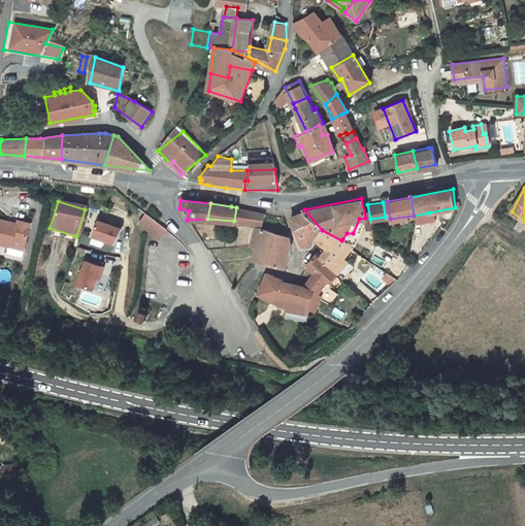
[(261,225),(264,212),(236,207),(234,221),(261,225)]
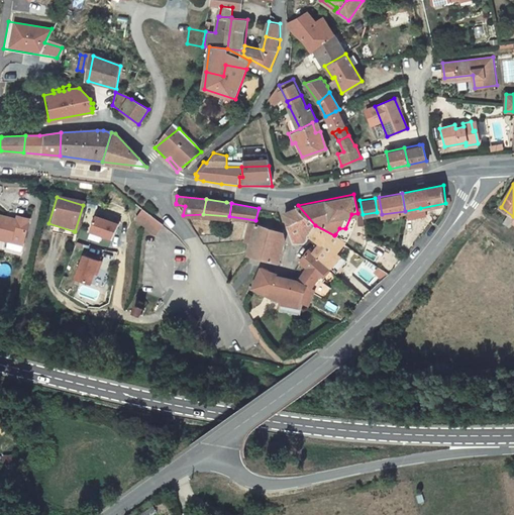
[(185,206),(176,204),(183,215),(185,206)]
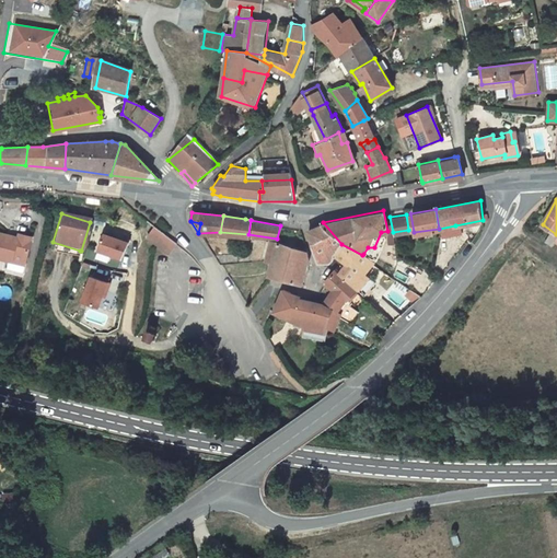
[(0,247),(6,250),(24,255),(33,227),(20,223),(19,227),(0,222),(0,247)]
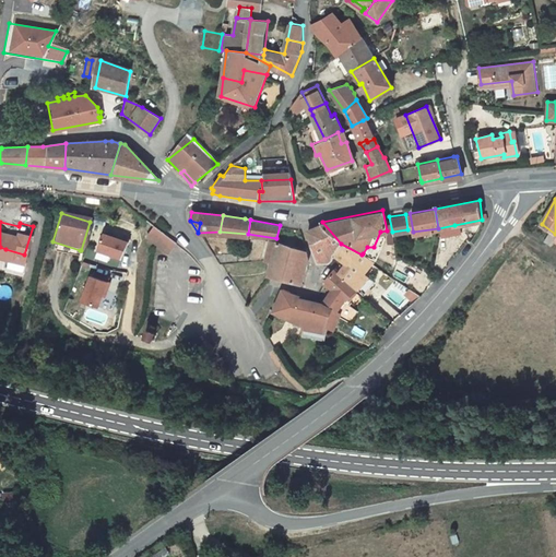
[(341,244),(322,222),(307,232),(308,237),(311,250),(317,262),(327,263),(334,257),(331,255),(341,244)]
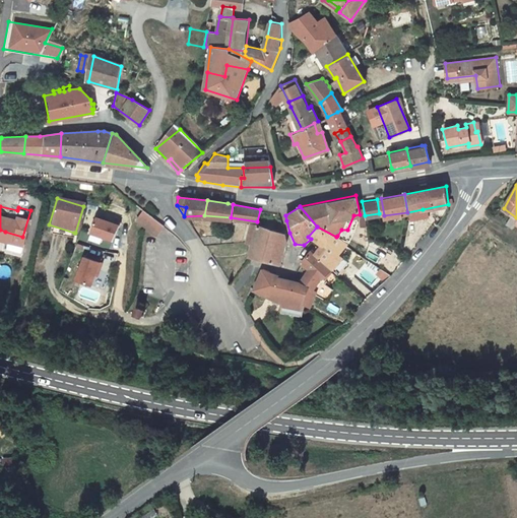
[(423,209),(407,212),(406,220),(424,218),(423,209)]
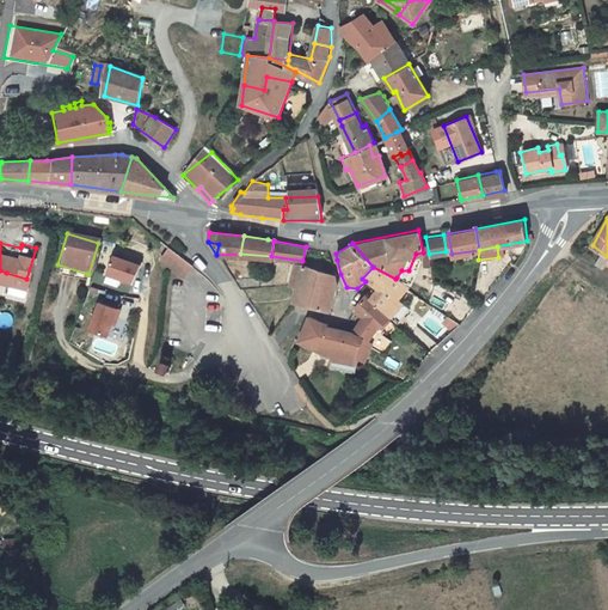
[(182,281),(190,268),(166,250),(159,264),(176,276),(182,281)]
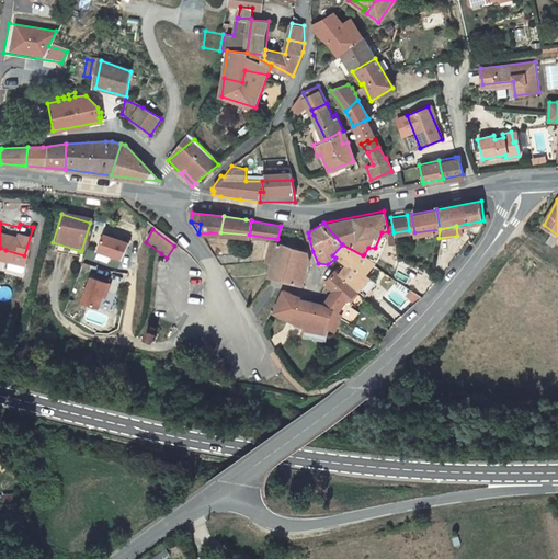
[(101,232),(95,249),(120,258),(127,240),(118,237),(118,239),(101,232)]
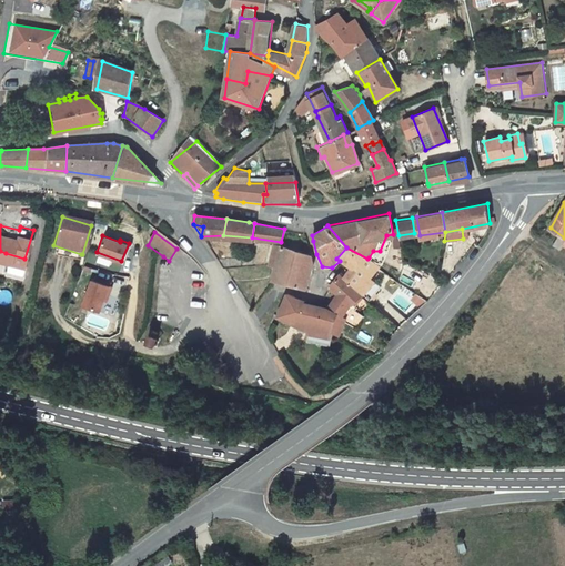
[(564,242),(557,238),(551,249),(560,254),(563,251),(564,252),(564,242)]
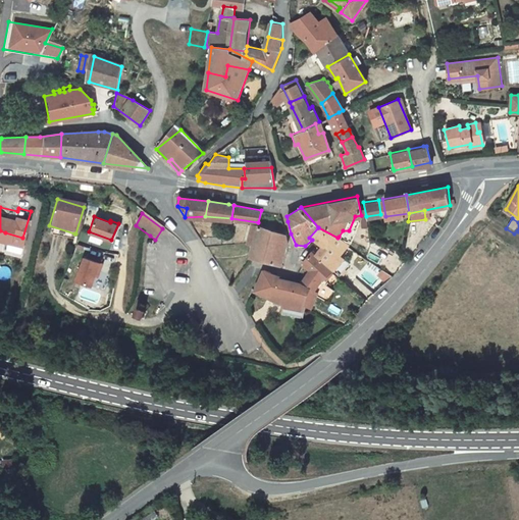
[(283,234),(257,224),(253,239),(249,258),(279,265),(284,248),(284,241),(283,234)]
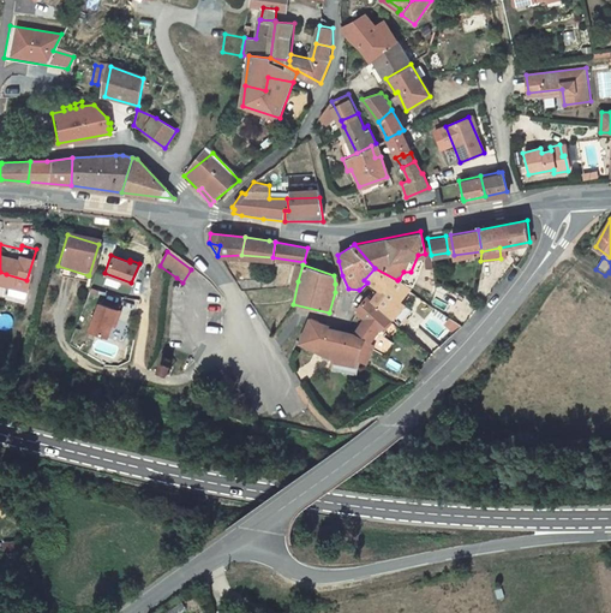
[(88,275),(58,266),(55,274),(84,284),(88,275)]
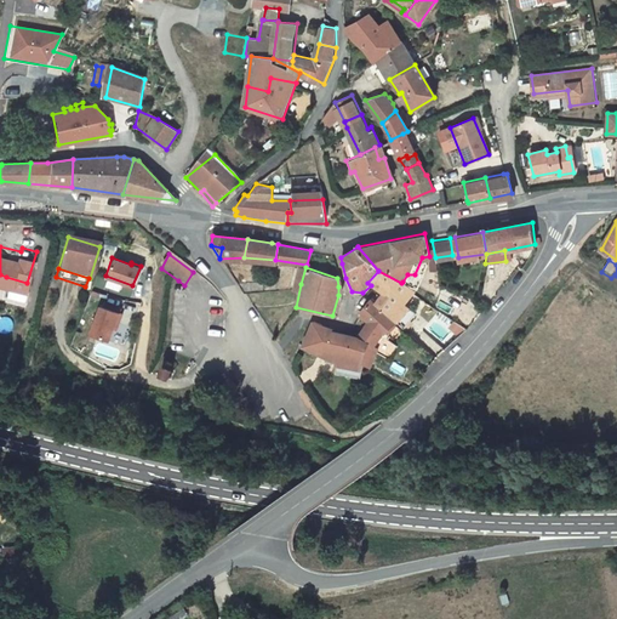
[(403,302),(412,290),(401,283),(378,271),(367,283),(371,285),(383,293),(375,302),(390,317),(389,318),(401,328),(415,313),(403,302)]
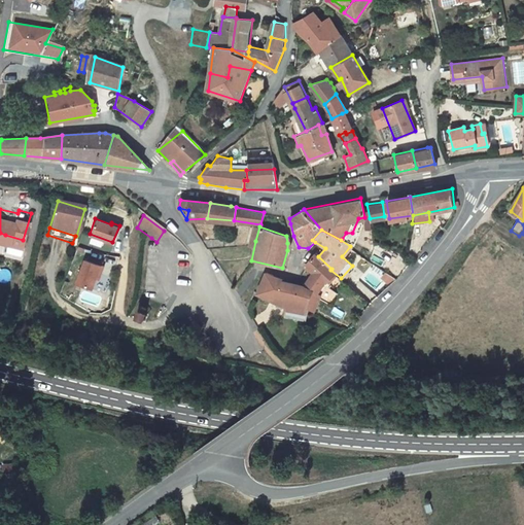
[(342,239),(348,241),(352,233),(346,233),(342,239)]
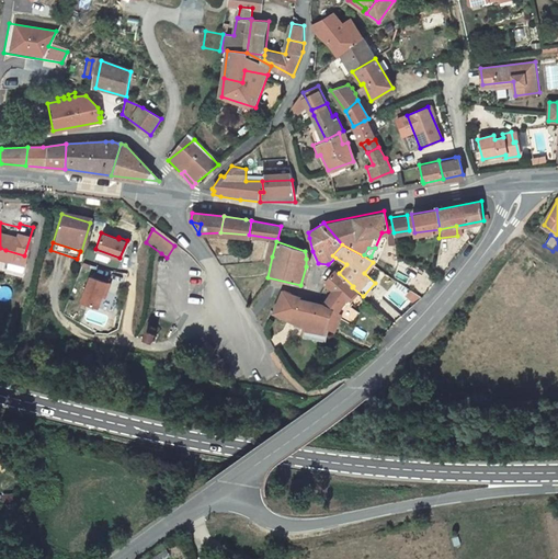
[(24,255),(6,250),(3,258),(22,263),(24,255)]
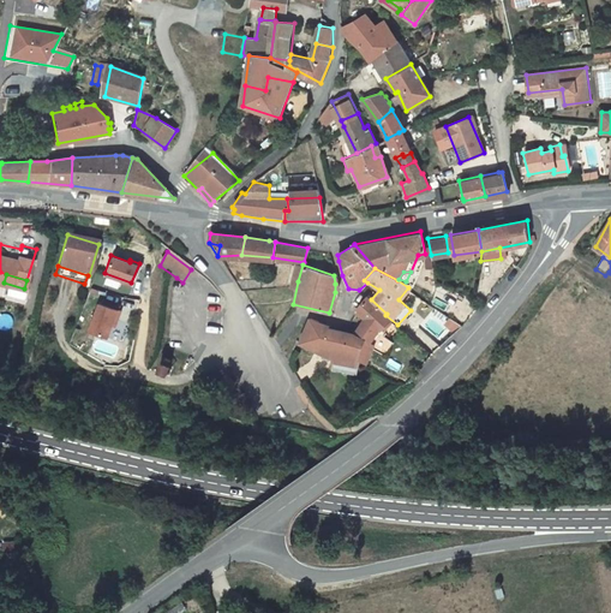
[(233,279),(240,289),(259,286),(258,277),(233,279)]
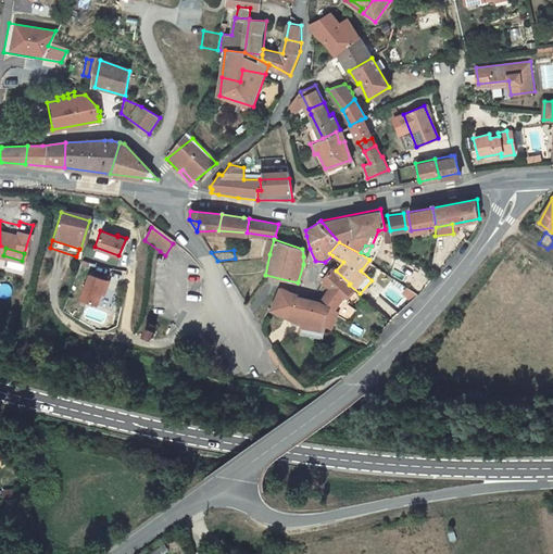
[(93,252),(91,259),(103,263),(105,256),(93,252)]
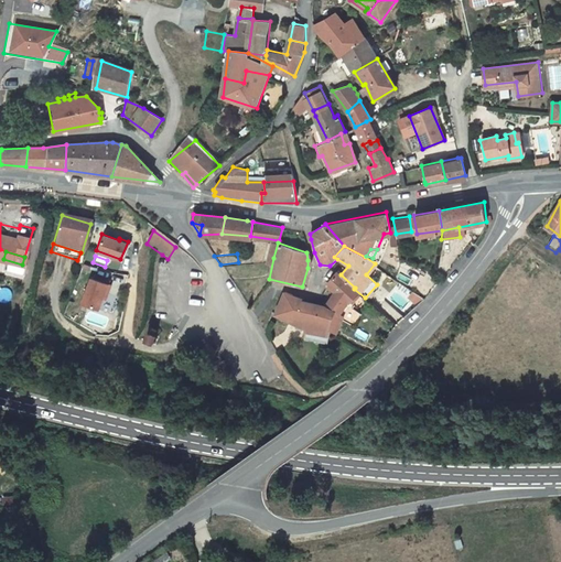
[(23,276),(24,269),(7,266),(6,273),(23,276)]
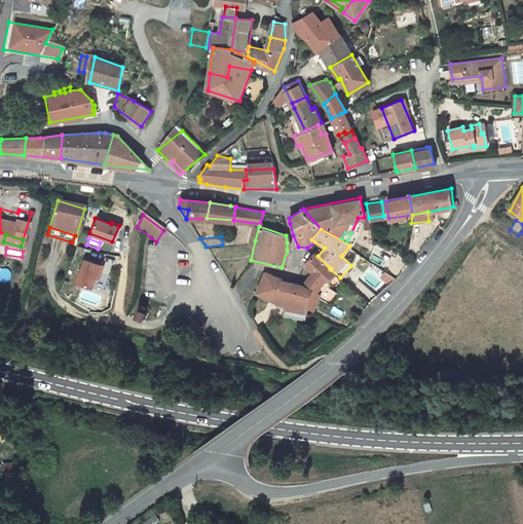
[(333,287),(340,277),(330,269),(312,254),(303,267),(311,272),(301,286),(312,290),(306,307),(312,310),(318,298),(330,303),(336,292),(321,285),(323,281),(333,287)]
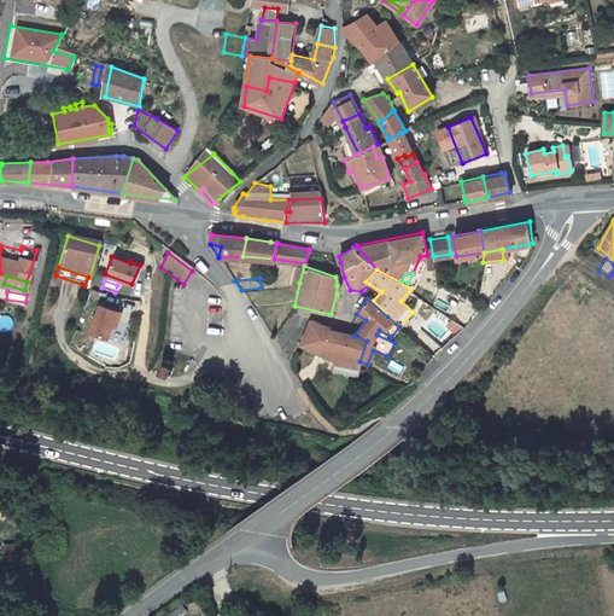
[(118,311),(98,302),(87,331),(105,337),(110,325),(112,319),(115,320),(118,311)]
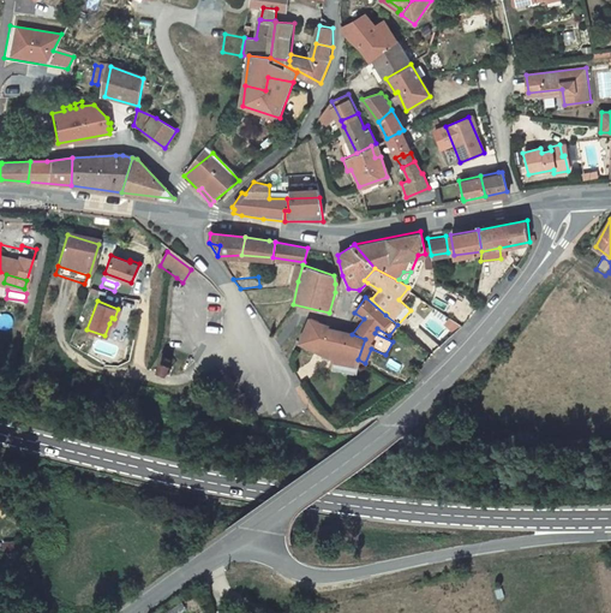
[(299,343),(325,355),(331,357),(337,358),(337,370),(353,375),(358,359),(365,339),(352,334),(347,332),(345,332),(342,341),(334,340),(336,329),(327,328),(327,325),(309,319),(299,343)]
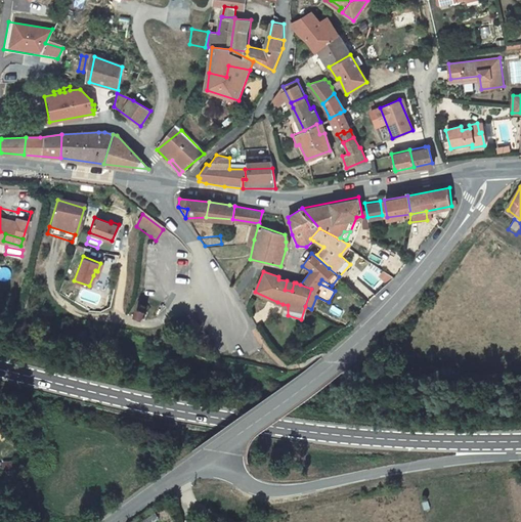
[(292,291),(294,283),(287,280),(285,290),(292,291)]
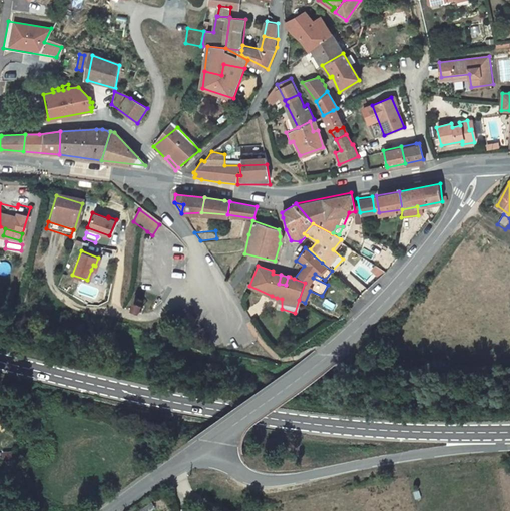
[(141,304),(134,301),(132,308),(139,311),(141,304)]
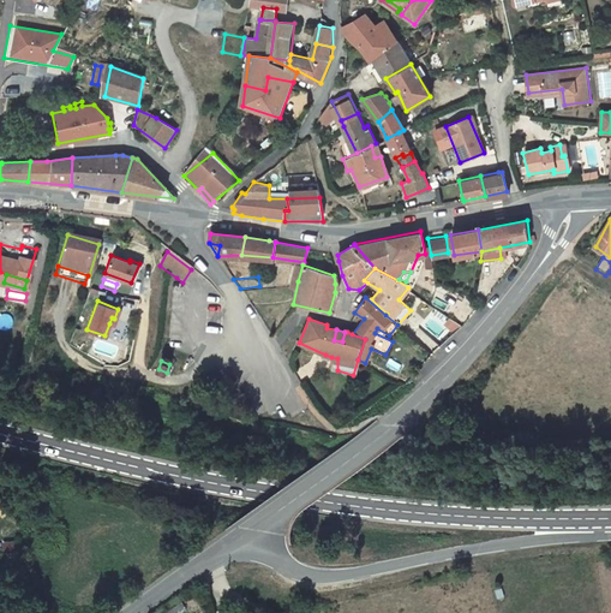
[(225,374),(220,379),(227,387),(233,381),(225,374)]
